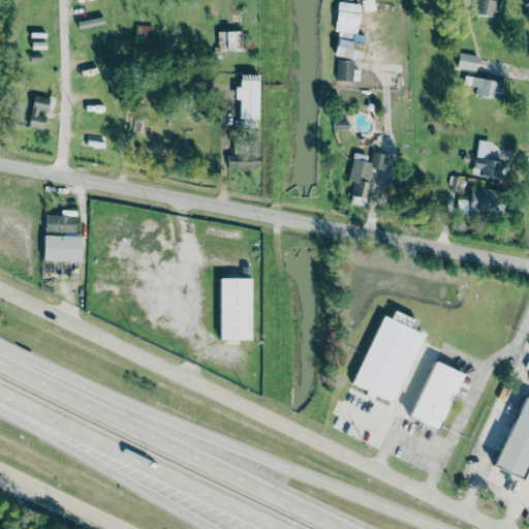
[(469,0),(469,12),(494,16),(494,0),(469,0)]
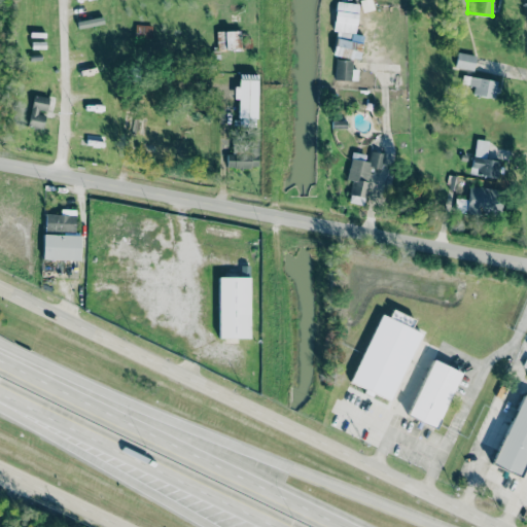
[(332,30),(336,30),(332,56),(359,59),(362,36),(354,35),(358,3),(337,1),(332,30)]
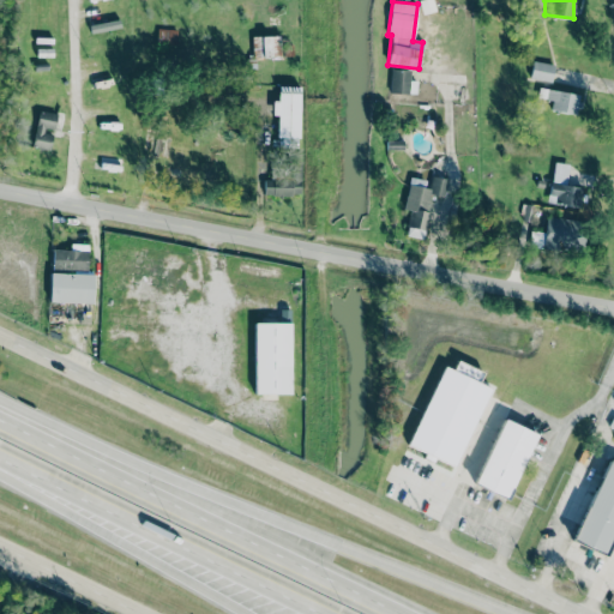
[(120,26),(119,19),(88,24),(90,32),(120,26)]
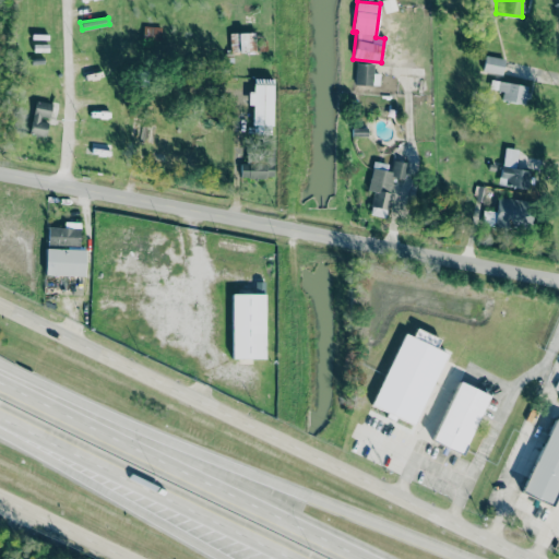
[(161,26),(142,25),(142,40),(159,42),(161,26)]
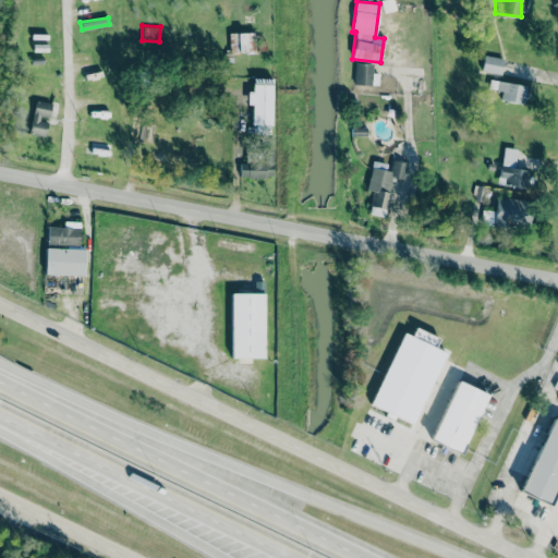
[(229,52),(254,51),(253,32),(229,33),(229,52)]
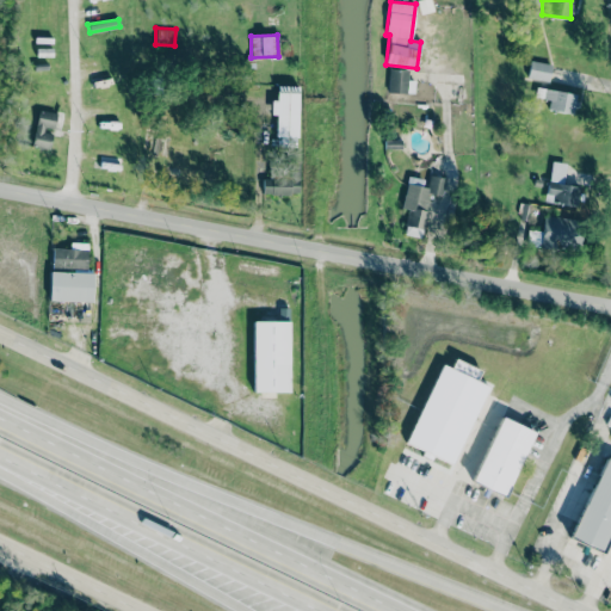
[(550,63),(529,60),(526,78),(548,81),(550,63)]
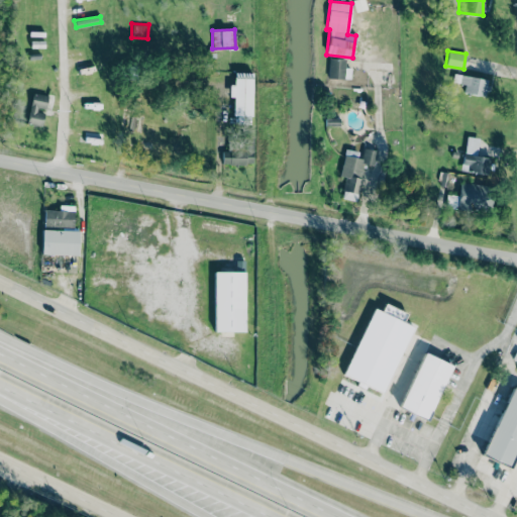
[(350,79),(350,68),(344,67),(344,59),(328,58),(328,78),(350,79)]
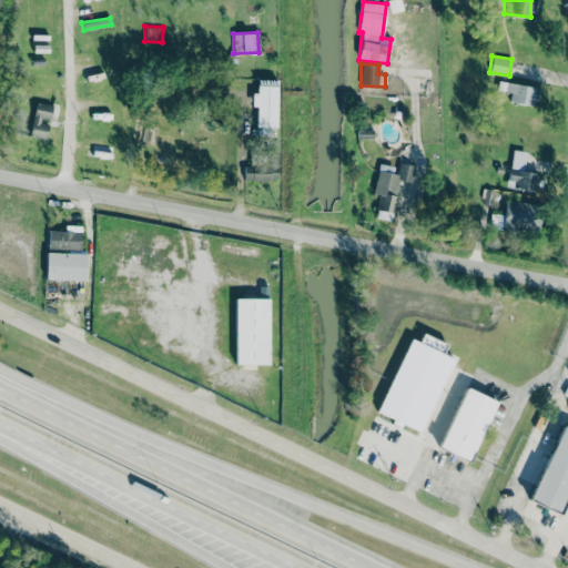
[(276,80),(256,79),(256,92),(252,92),(251,107),(255,107),(255,135),(275,135),(276,80)]
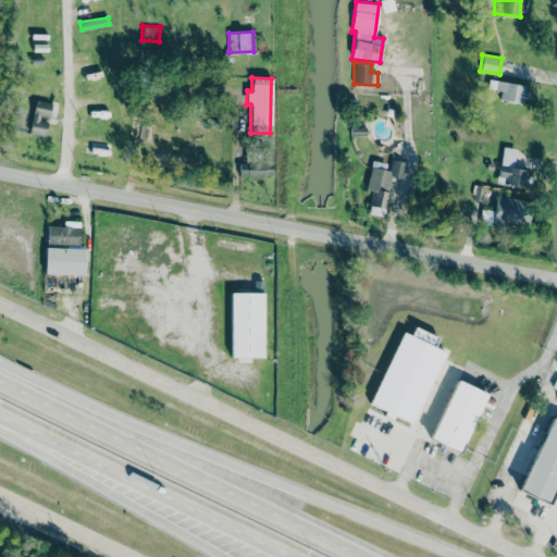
[(500,90),(499,99),(521,103),(524,85),(489,78),(487,88),(500,90)]
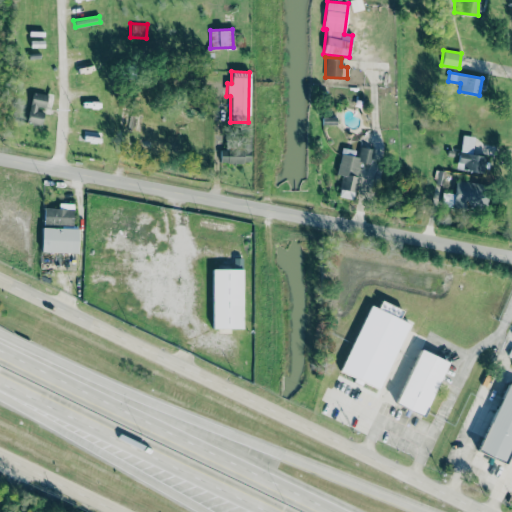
[(47,94),(31,92),(28,122),(41,124),(43,109),(45,109),(47,94)]
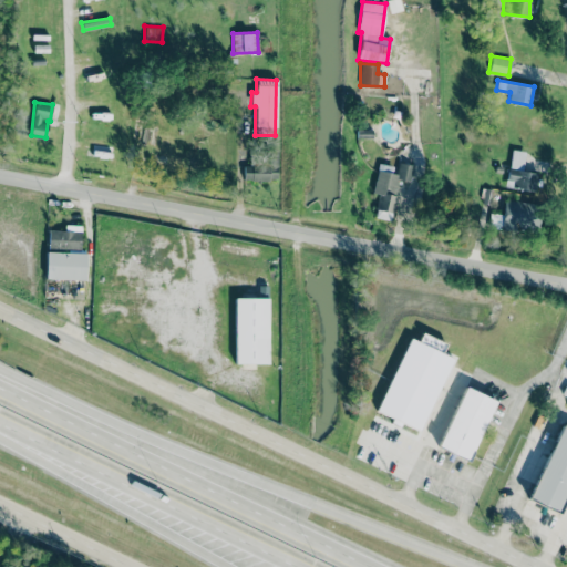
[(525,151),(511,148),(506,186),(534,189),(536,166),(524,164),(525,151)]
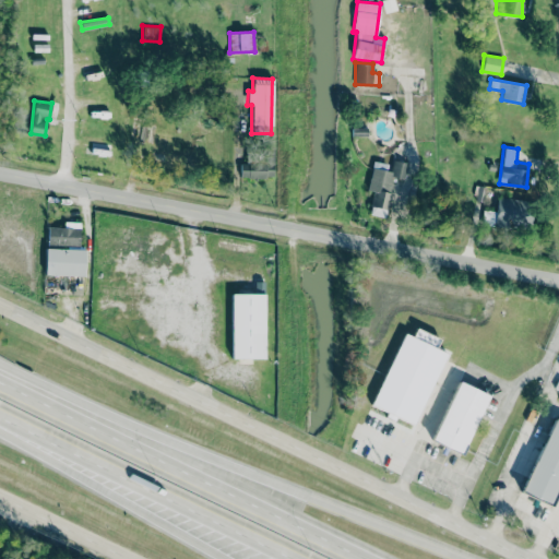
[(239,162),(240,178),(274,177),(273,149),(261,149),(261,162),(239,162)]
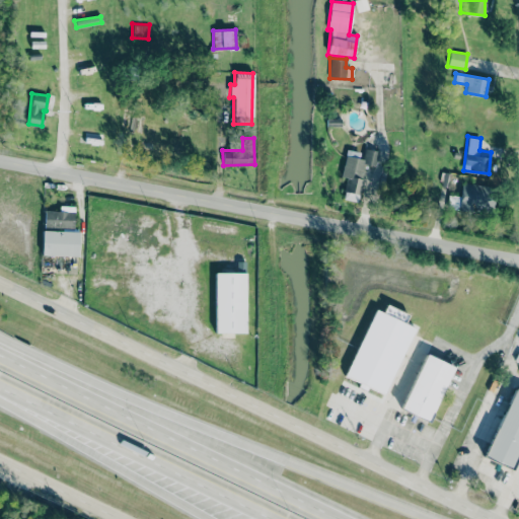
[(377,150),(363,148),(362,152),(346,149),(341,176),(346,177),(342,199),(358,202),(365,163),(375,165),(377,150)]
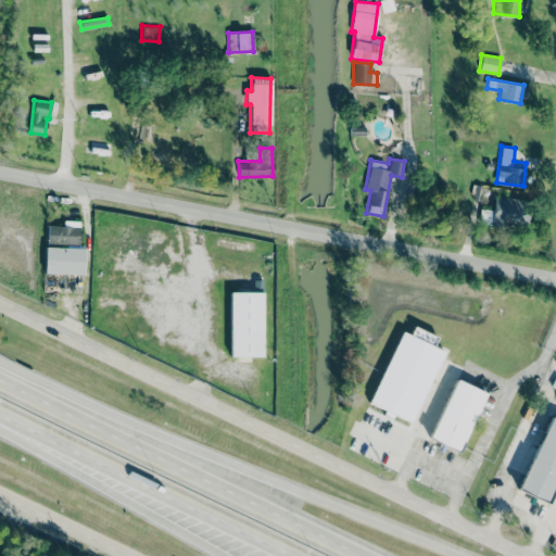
[(480,209),(479,224),(528,225),(529,199),(494,198),(493,210),(480,209)]
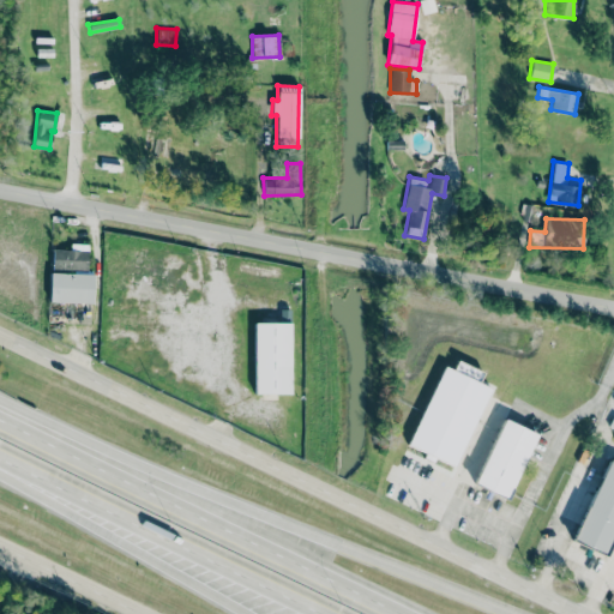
[(52,250),(52,269),(86,270),(88,244),(70,244),(70,250),(52,250)]
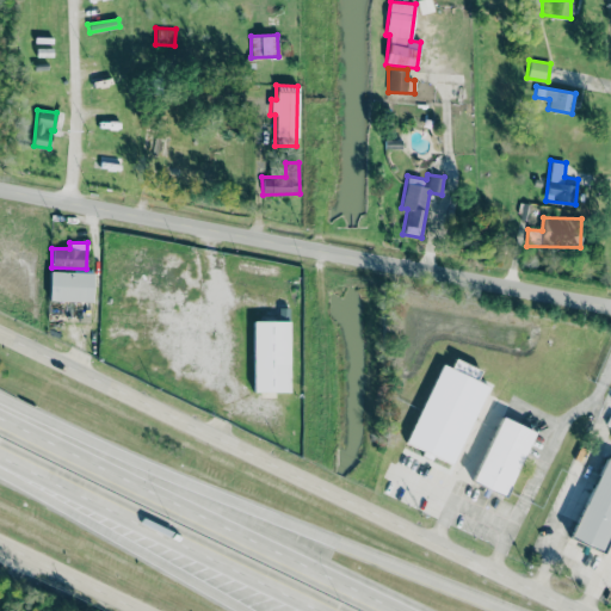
[(49,271),(48,301),(91,301),(92,272),(49,271)]
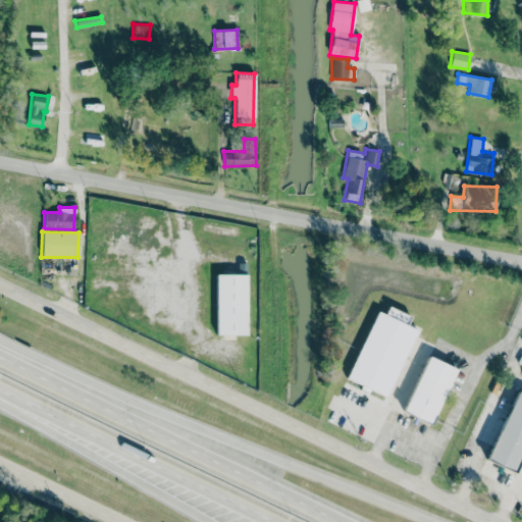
[(246,273),(215,274),(215,334),(247,334),(246,273)]
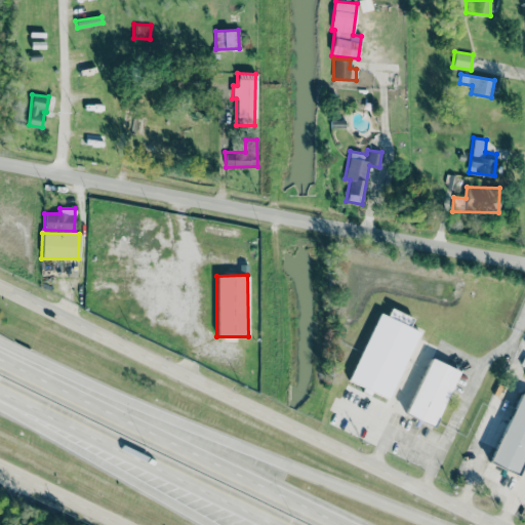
[(378,312),(349,380),(389,398),(418,330),(409,326),(413,318),(390,308),(387,316),(378,312)]
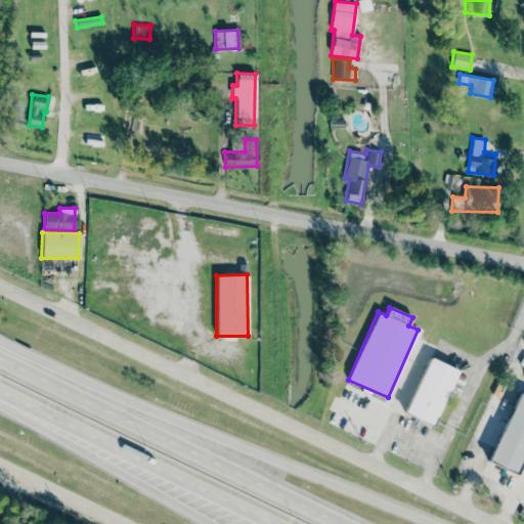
[(456,369),(429,357),(404,413),(432,426),(456,369)]
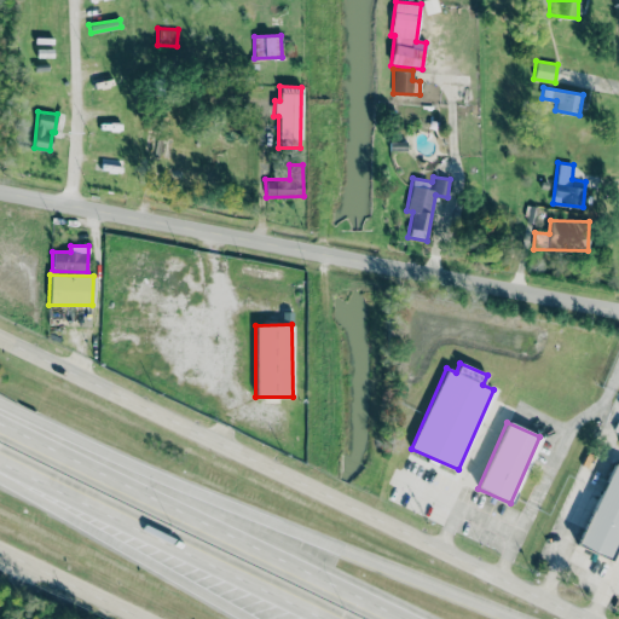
[(618,541),(618,467),(609,463),(578,548),(612,560),(618,541)]
